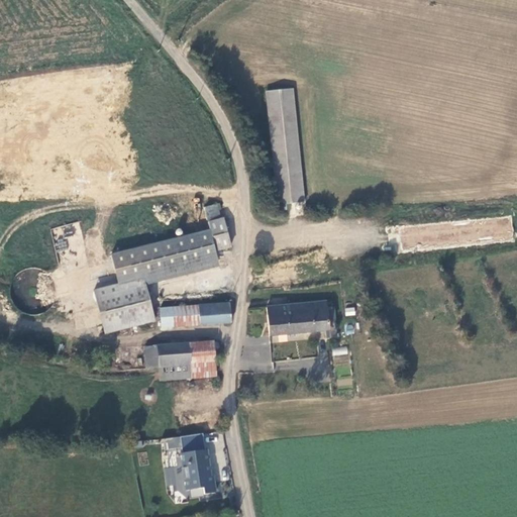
[(308,200),(296,89),(269,91),(281,210),(290,209),(290,202),(308,200)]
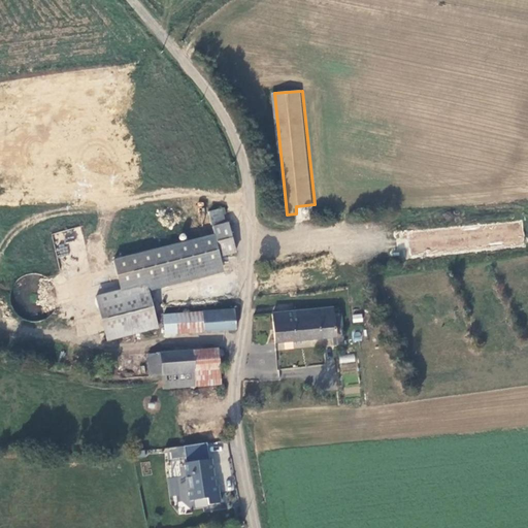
[(219,209),(190,218),(195,240),(215,235),(221,256),(237,253),(230,223),(226,223),(219,209)]
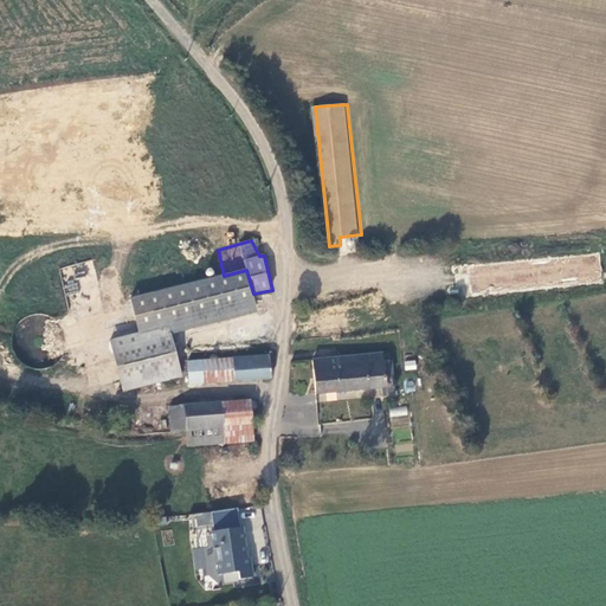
[(604,253),(463,265),(464,276),(472,275),(475,295),(605,285),(604,253)]
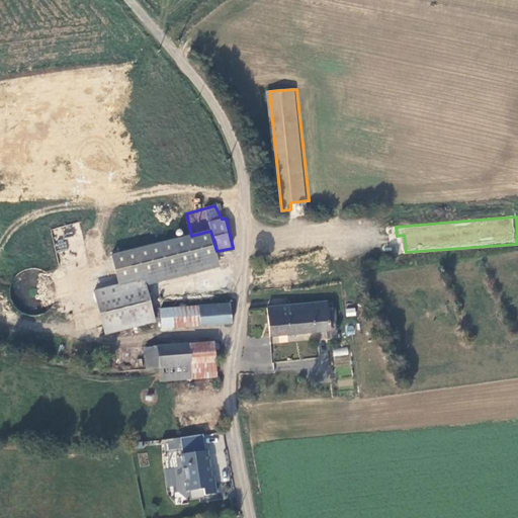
[(220,267),(217,251),(210,231),(191,236),(108,257),(119,288),(120,292),(145,285),(220,267)]
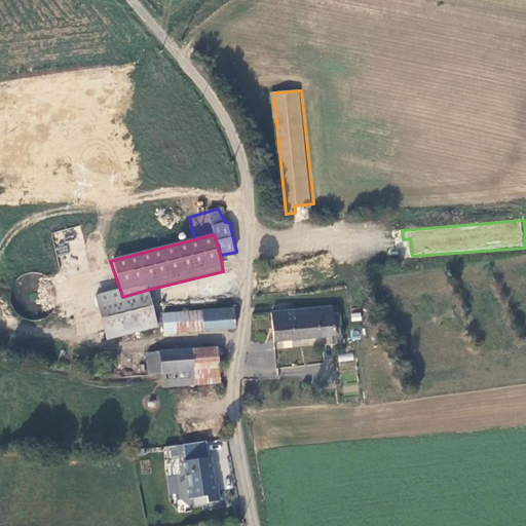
[(153,314),(147,290),(122,297),(121,293),(97,299),(106,342),(157,331),(153,314)]
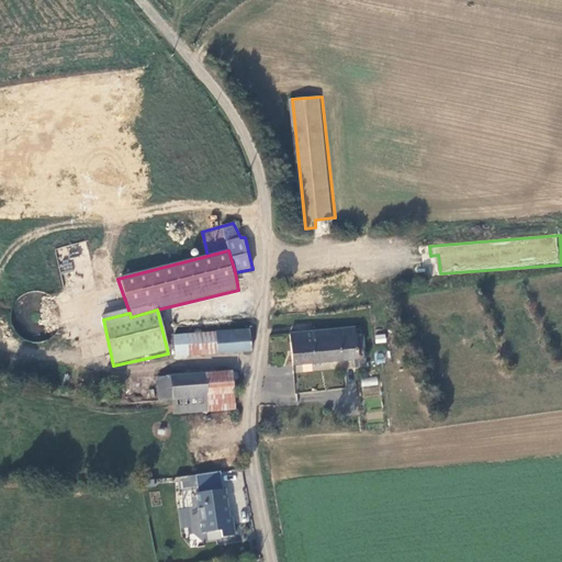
[(363,348),(362,337),(357,337),(356,328),(290,334),(294,364),(355,359),(356,367),(367,366),(366,347),(363,348)]
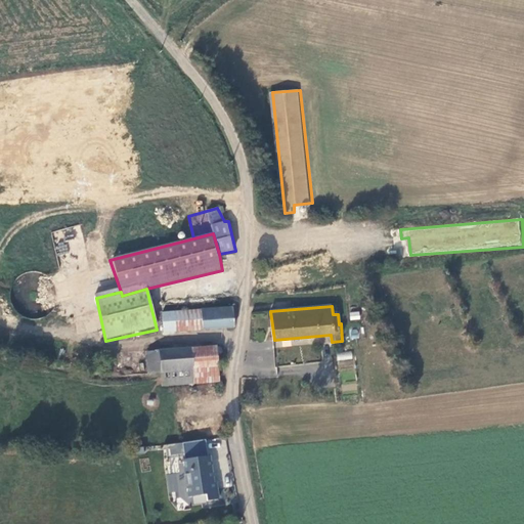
[(234,329),(233,307),(201,310),(203,331),(234,329)]
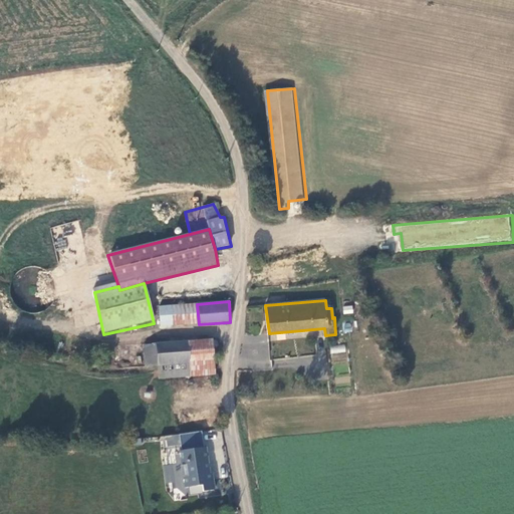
[(199,324),(197,304),(171,306),(173,326),(199,324)]
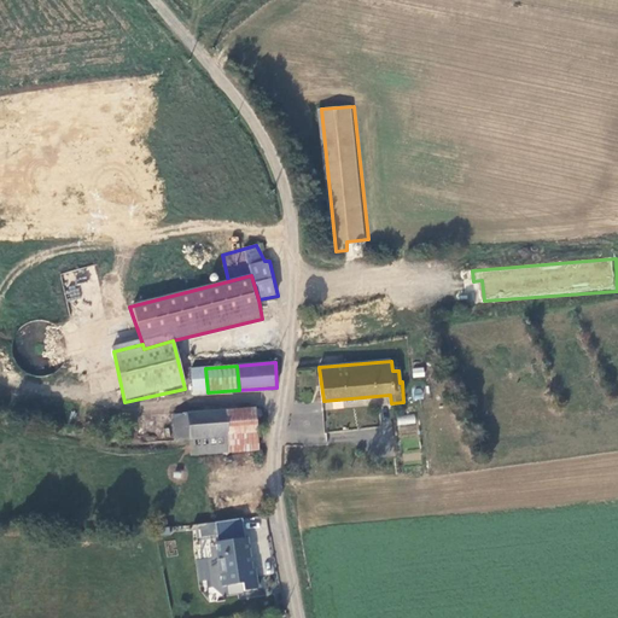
[(208,392),(205,368),(191,369),(193,392),(208,392)]
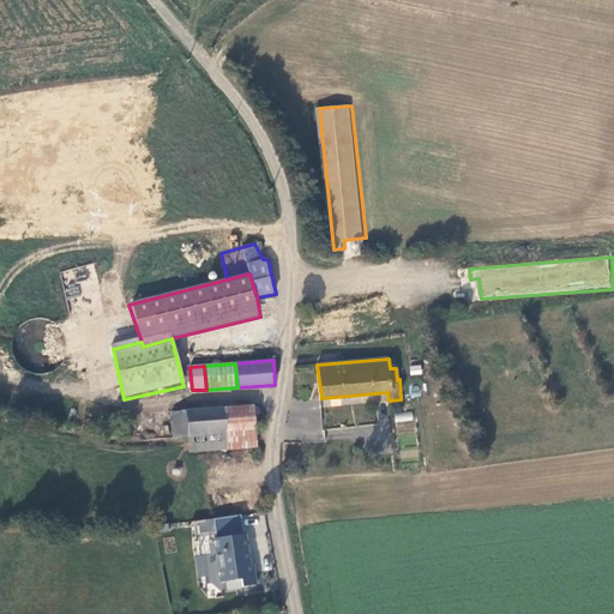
[(175,455),(258,447),(256,405),(224,409),(227,434),(174,439),(174,441),(175,455)]
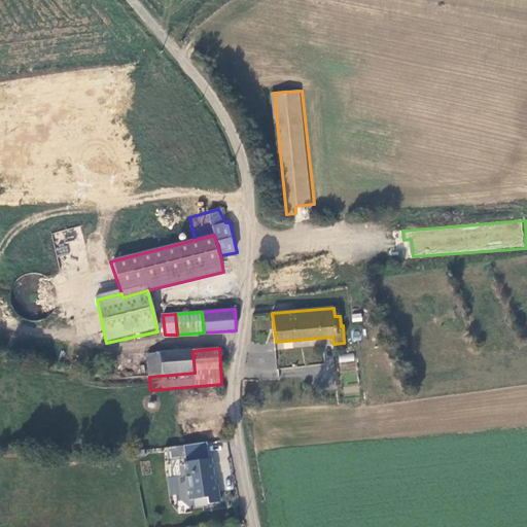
[(195,373),(192,351),(148,354),(149,377),(195,373)]
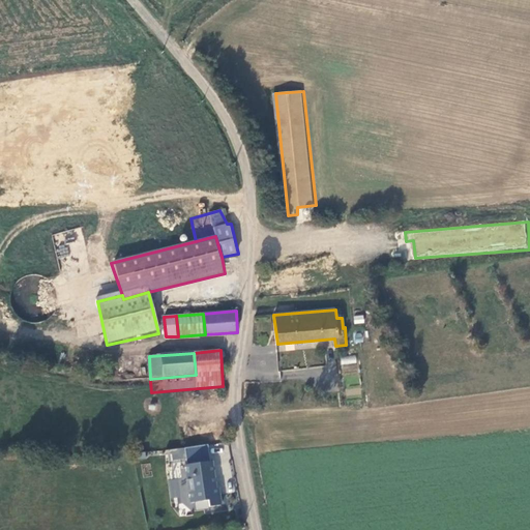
[(355,355),(339,358),(343,375),(358,371),(355,355)]
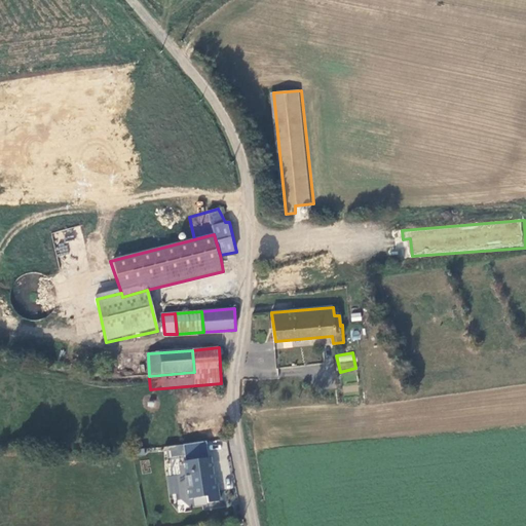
[(245,379),(243,393),(258,395),(258,379),(245,379)]
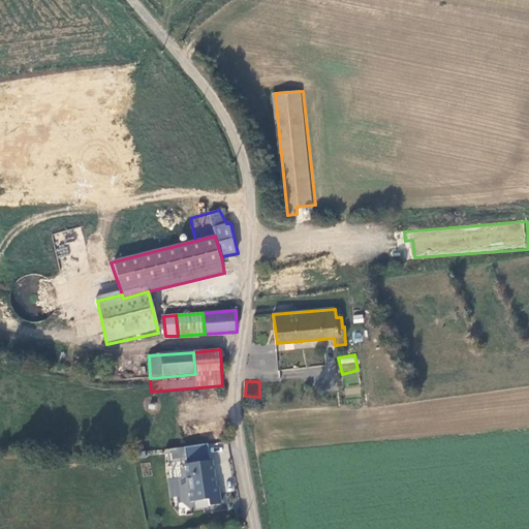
[(222,419),(182,426),(185,446),(225,439),(222,419)]
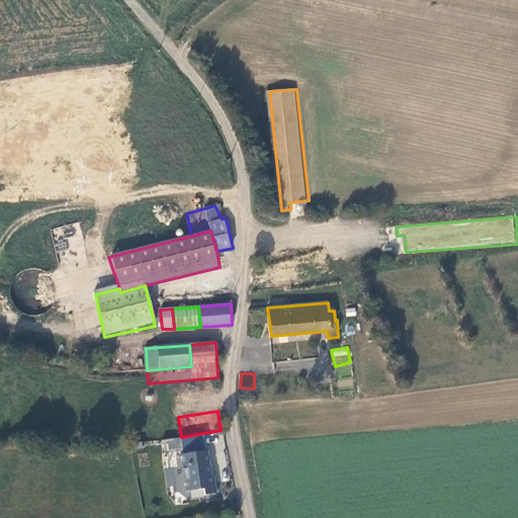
[(208,453),(180,457),(186,496),(202,493),(203,498),(219,496),(217,483),(213,484),(208,453)]
